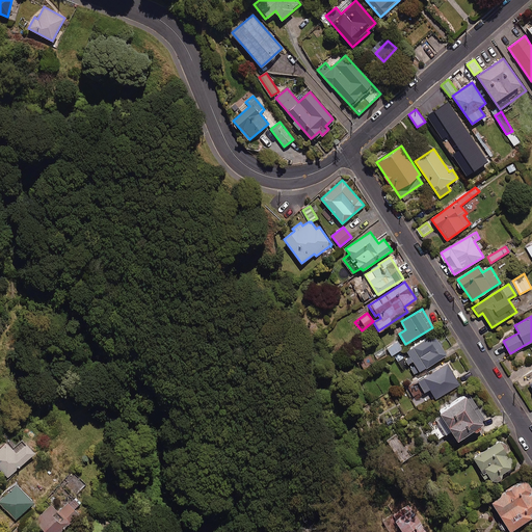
[(447,354),(434,334),(406,350),(410,356),(400,363),(403,368),(408,364),(415,374),(447,354)]
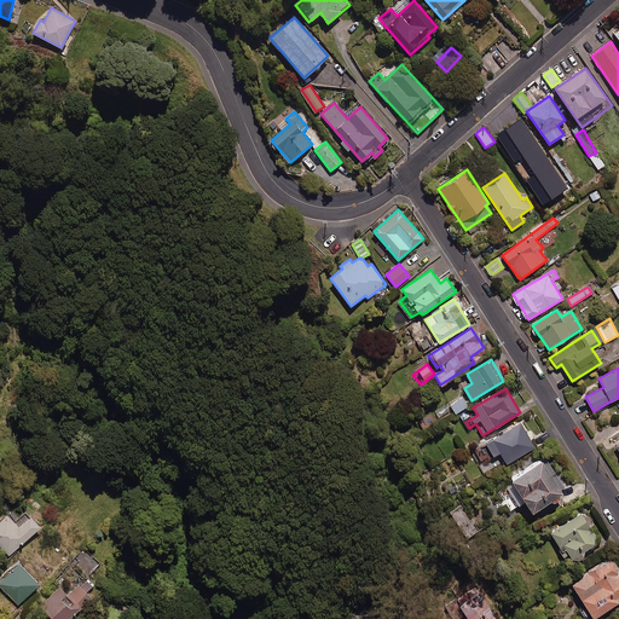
[(467,406),(462,398),(450,404),(456,414),(467,406)]
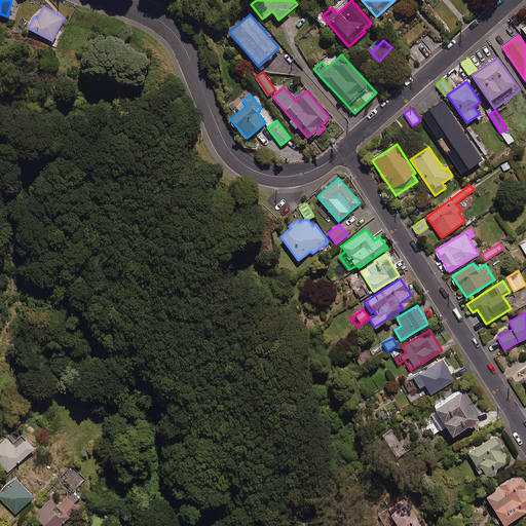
[(366,351),(359,357),(363,363),(370,358),(366,351)]
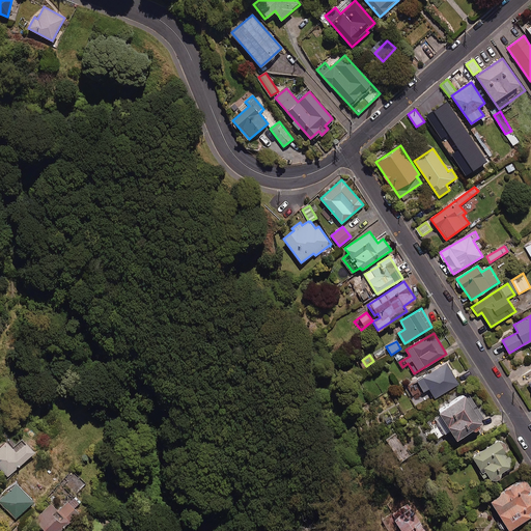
[(458,384),(446,362),(416,380),(423,392),(429,388),(435,397),(458,384)]
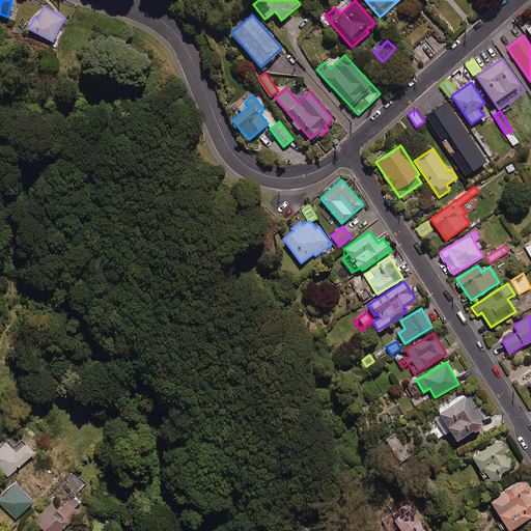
[(467,391),(437,411),(455,438),(481,421),(466,397),(470,395),(467,391)]
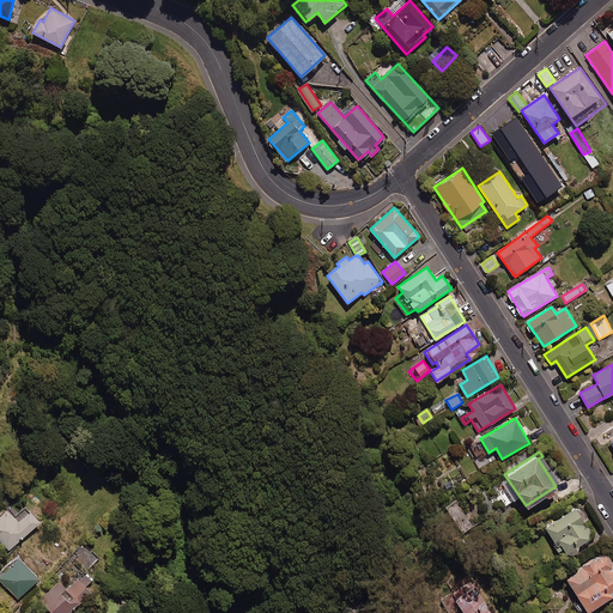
[(519,497),(507,479),(493,487),(497,493),(490,498),(493,503),(501,498),(505,505),(519,497)]
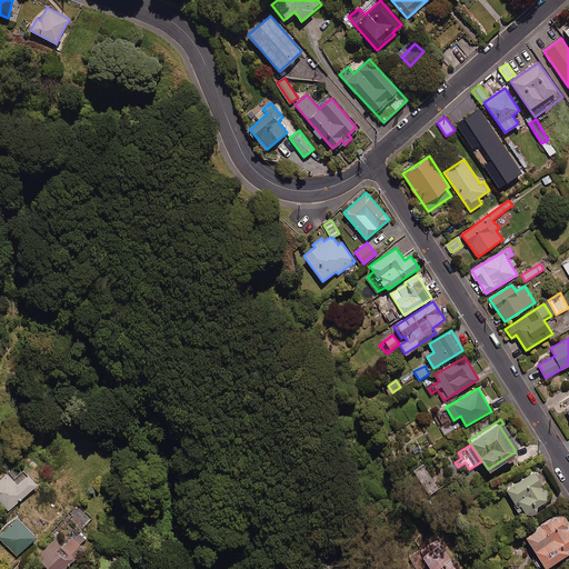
[(451,480),(438,461),(428,469),(425,465),(415,471),(430,493),(451,480)]
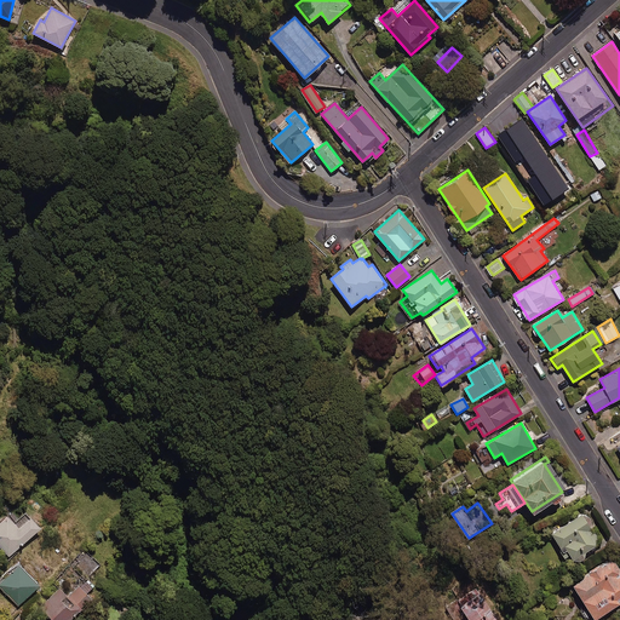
[(601,541),(583,514),(551,533),(563,551),(566,550),(575,563),(586,556),(584,552),(601,541)]
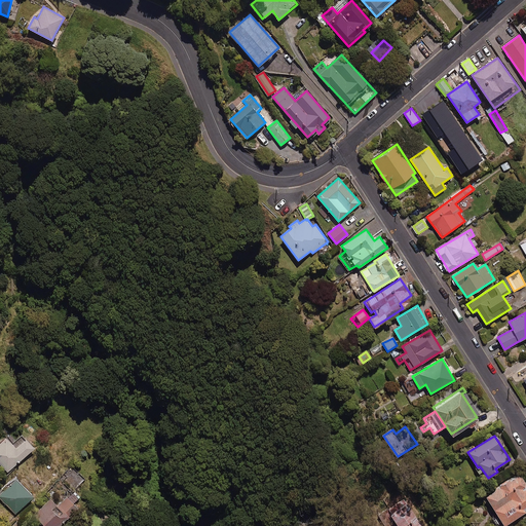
[(34,448),(24,437),(13,447),(6,439),(0,444),(0,461),(8,472),(34,448)]
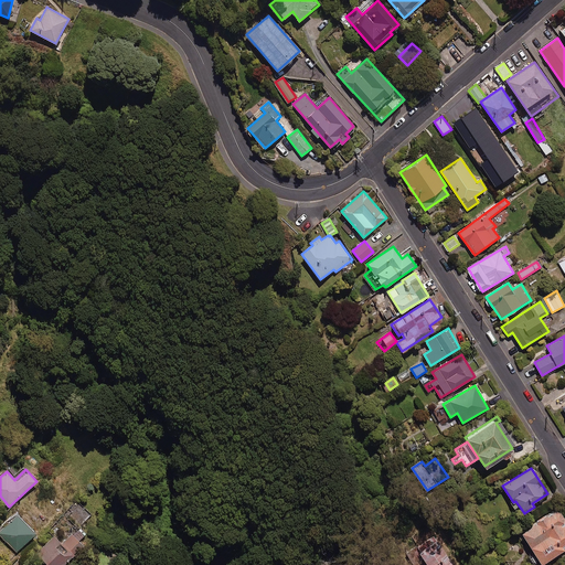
[(92,514),(80,503),(74,510),(86,521),(92,514)]
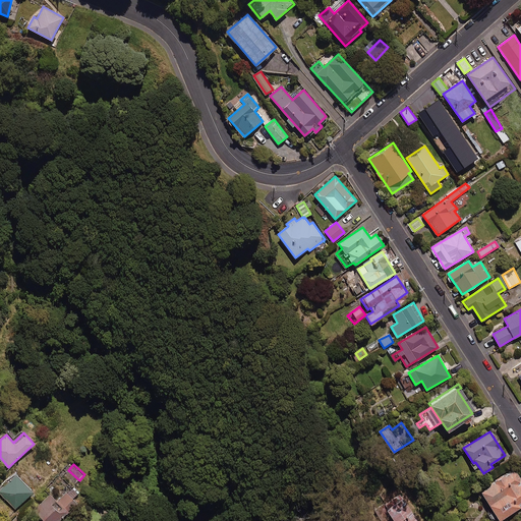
[(520,506),(520,475),(516,468),(480,491),(500,520),(520,506)]
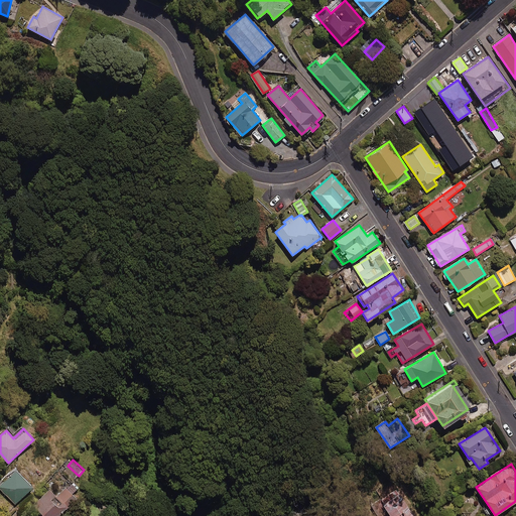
[(32,487),(15,469),(0,483),(0,489),(14,504),(32,487)]
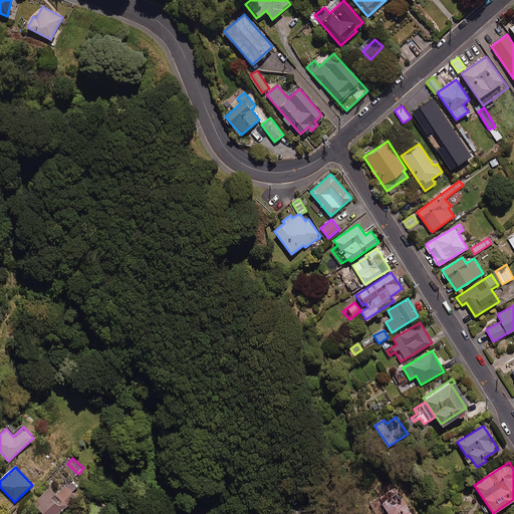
[(56,495),(49,487),(32,503),(42,513),(57,513),(75,497),(65,486),(56,495)]
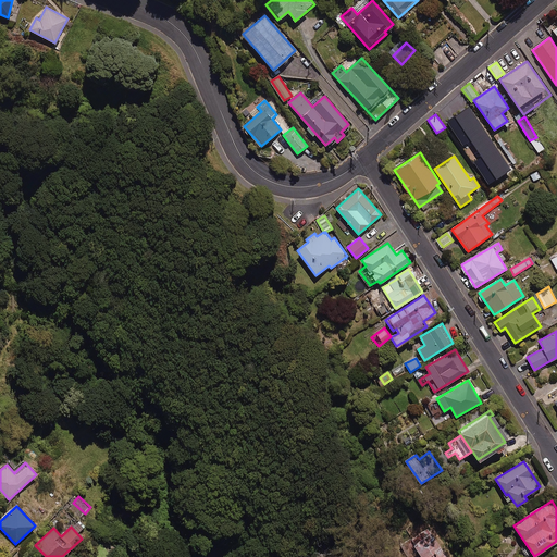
[(446,556),(428,528),(410,540),(420,556),(446,556)]
